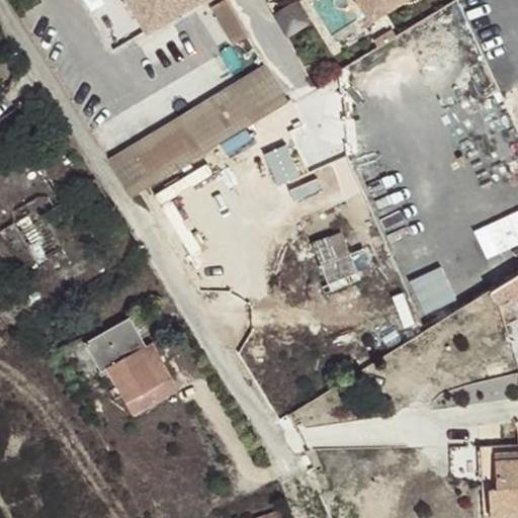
[(202,0),(128,0),(148,32),(202,0)]
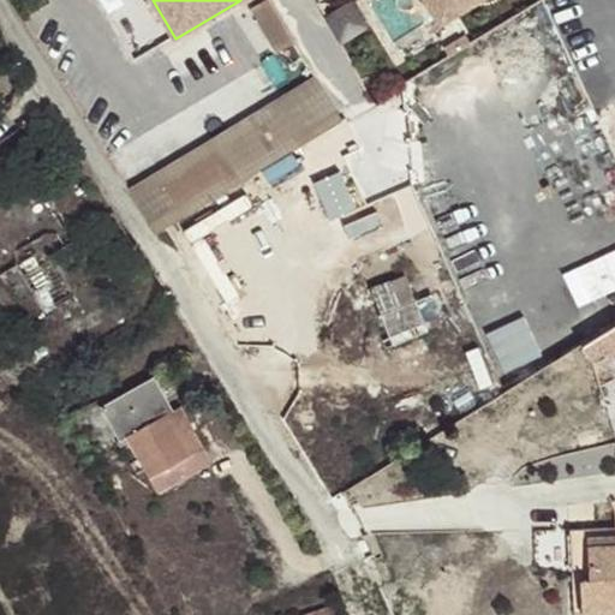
[(297,43),(270,0),(269,0),(252,10),(278,54),(297,43)]
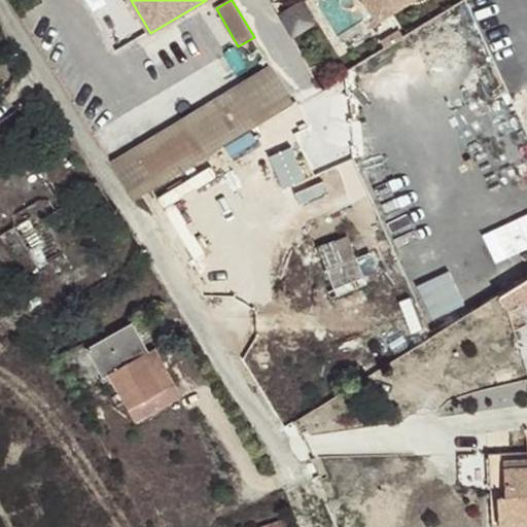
[(294,35),(317,22),(304,0),(303,0),(281,13),(294,35)]
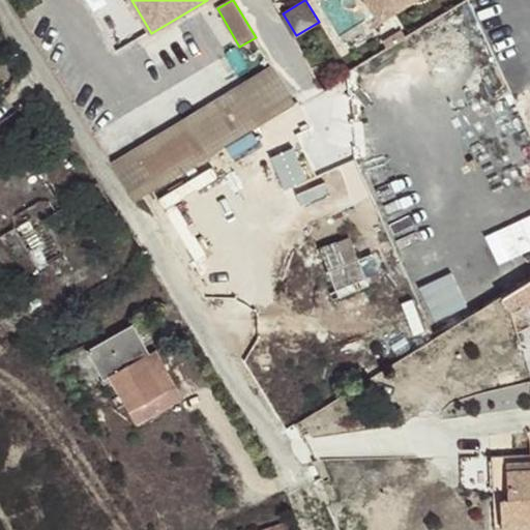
[(375,0),(385,16),(411,0),(375,0)]
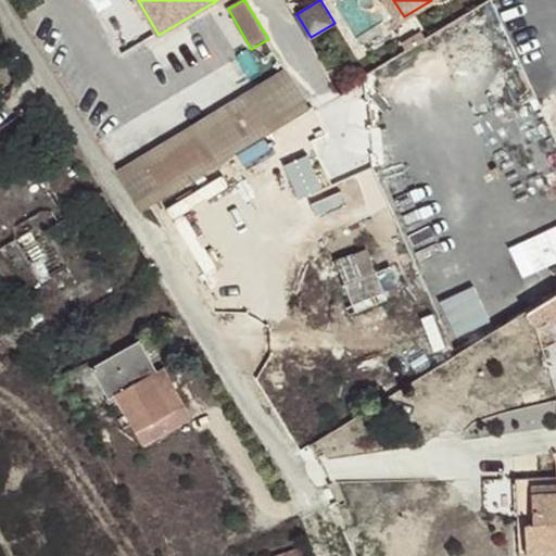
[(116,174),(140,212),(310,110),(286,71),(116,174)]
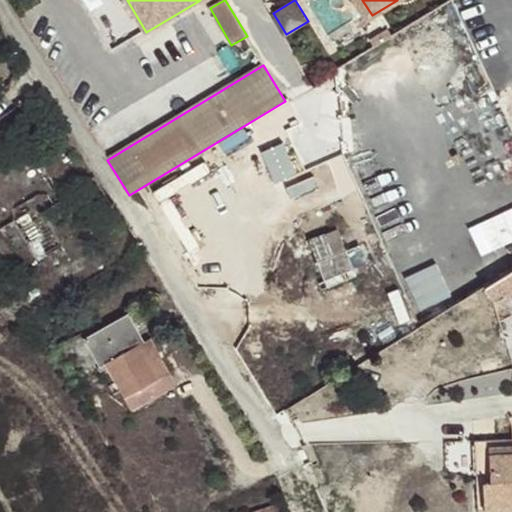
[(276,182),(300,171),(286,141),(262,153),(276,182)]
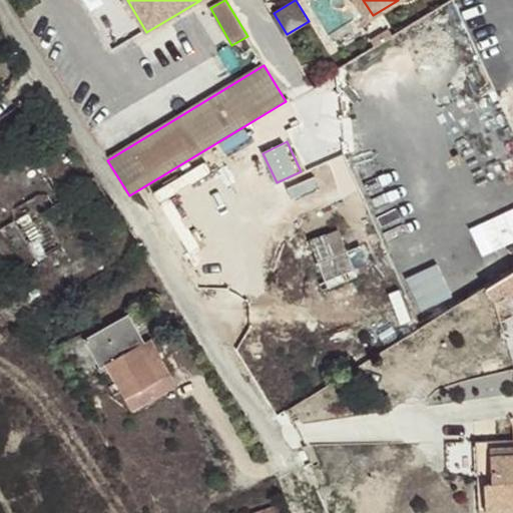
[(512,208),(484,222),(497,250),(512,242),(512,208)]
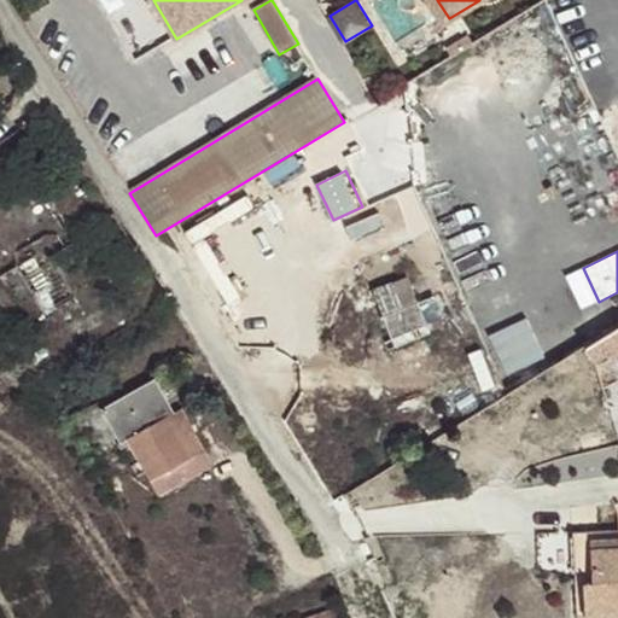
[(397,347),(430,333),(418,303),(384,316),(397,347)]
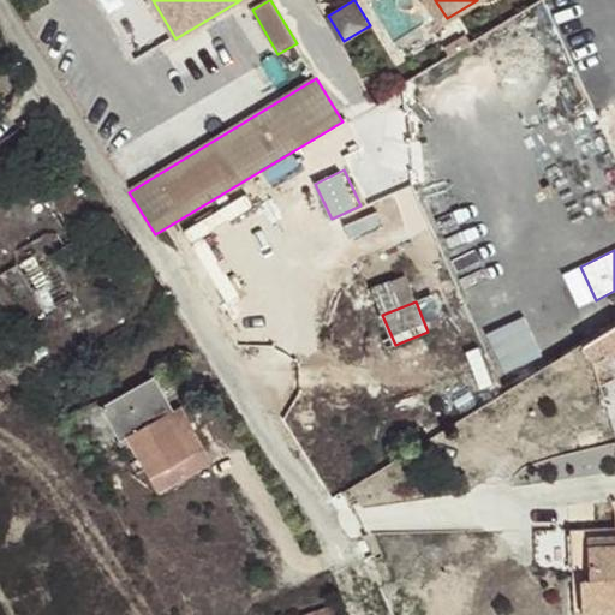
[(596,370),(614,357),(614,326),(581,347),(596,370)]
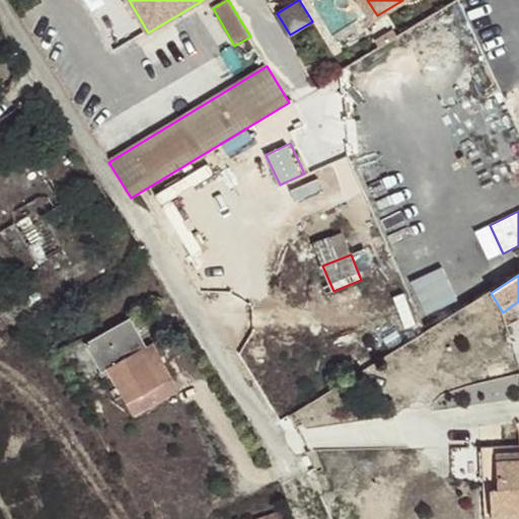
[(131,317),(85,344),(101,373),(106,369),(127,402),(171,377),(152,344),(147,346),(131,317)]
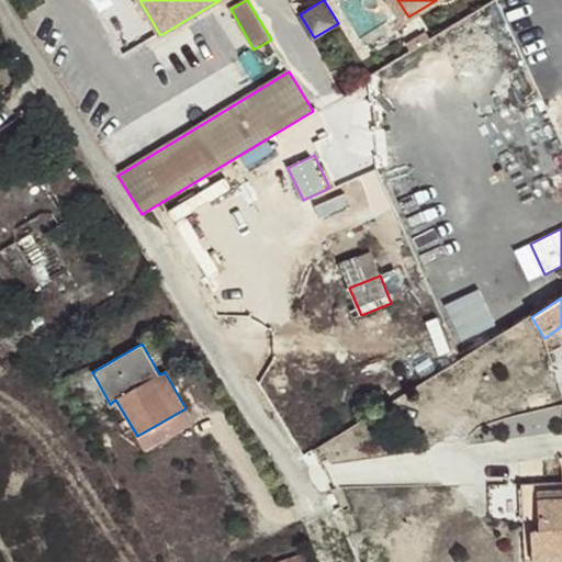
[(186,408),(137,436),(145,450),(193,423),(186,408)]
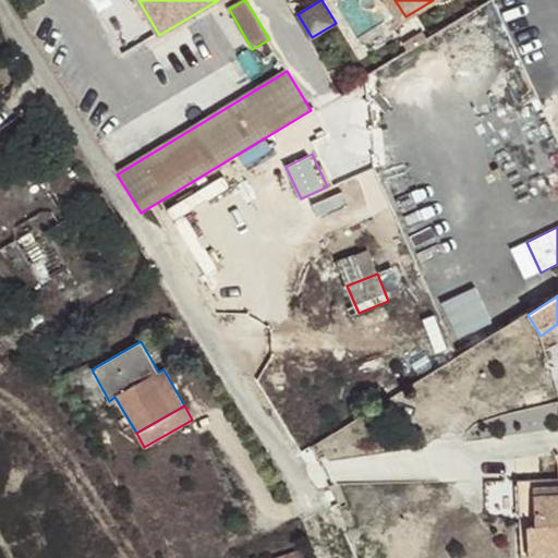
[(557,485),(534,487),(534,495),(557,493),(557,485)]
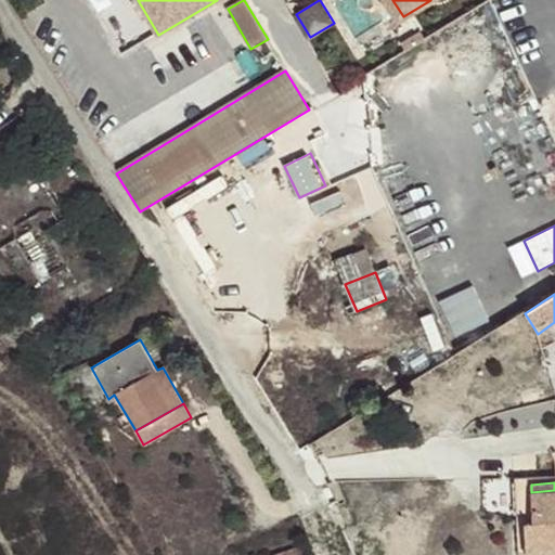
[(527,554),(554,552),(554,490),(531,492),(533,525),(526,525),(527,554)]
